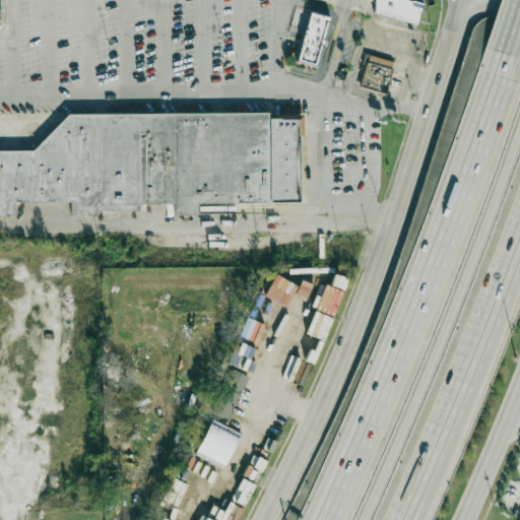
[(376,0),(403,0),(425,6),(418,26),(375,14),(376,0)]
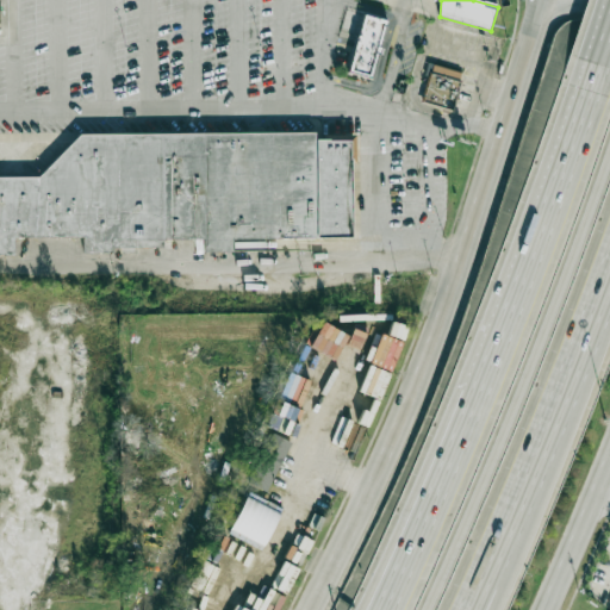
[(366,17),(350,74),(372,80),(388,23),(366,17)]
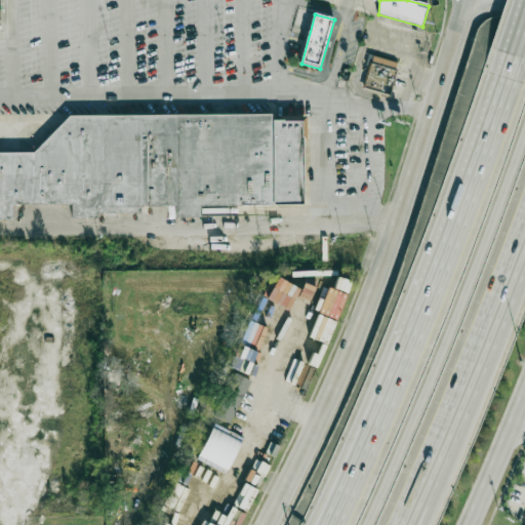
[(365,89),(373,57),(397,64),(396,71),(398,71),(391,96),(365,89)]
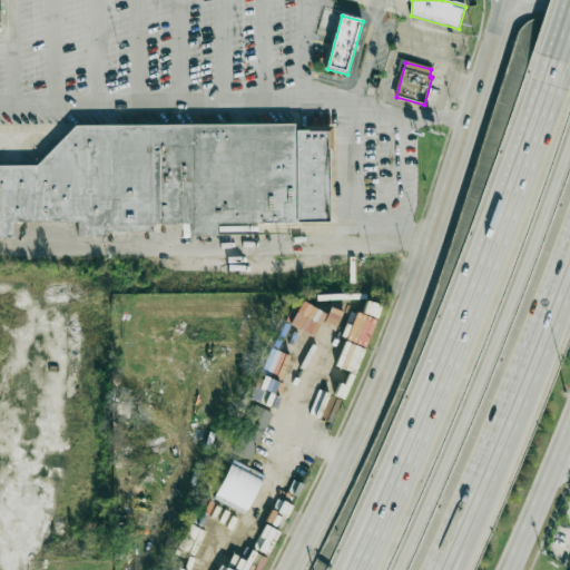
[(75,124),(35,165),(0,165),(0,238),(13,238),(13,222),(76,220),(79,220),(79,225),(79,236),(106,236),(106,231),(114,231),(114,235),(128,235),(128,231),(153,231),(153,224),(192,223),(192,234),(218,233),(218,223),(294,223),(294,123),(75,124)]
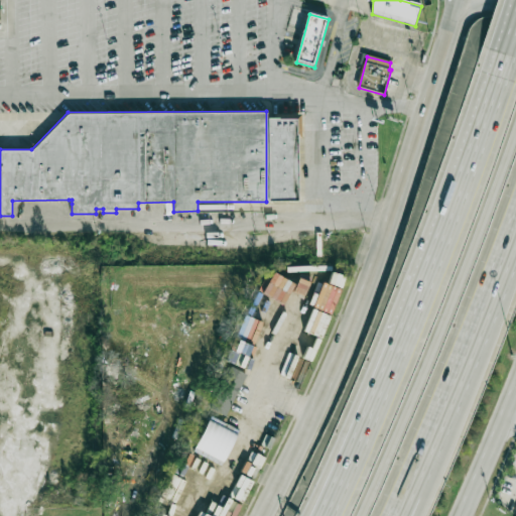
[(267,116),(268,202),(297,202),(296,117),(278,117),(278,116),(267,116)]
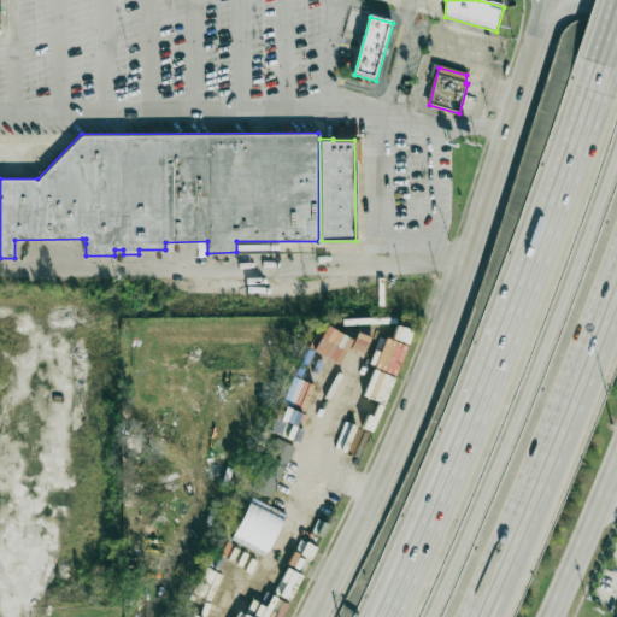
[(294,447),(274,438),(250,489),(270,499),(294,447)]
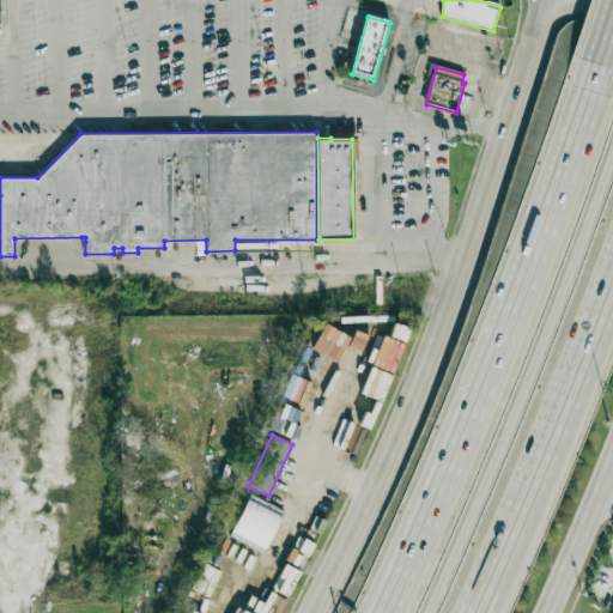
[(284,510),(249,495),(230,536),(263,553),(284,510)]
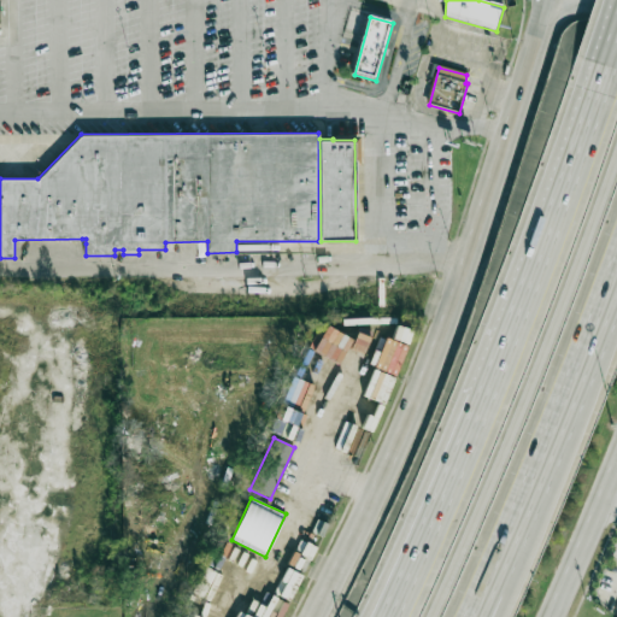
[(189,606),(204,616),(209,616),(215,609),(197,597),(189,606)]
